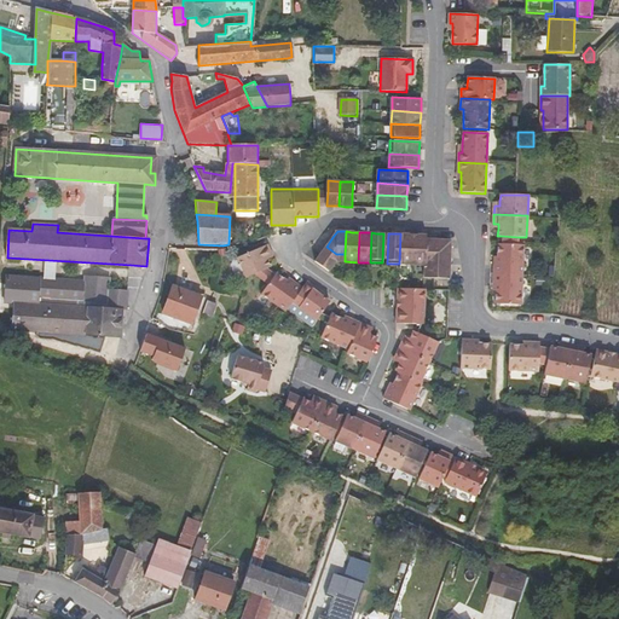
[(399,264),(412,265),(414,235),(408,235),(400,233),(399,264)]
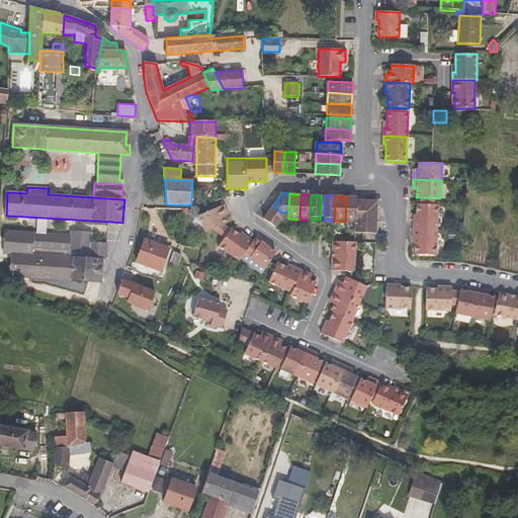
[(345,222),(355,222),(355,221),(356,210),(357,200),(357,197),(351,196),(346,196),(345,222)]
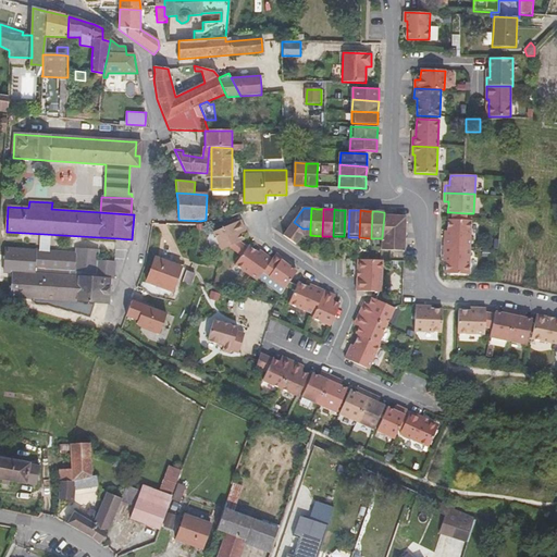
[(406,227),(406,217),(393,215),(384,215),(383,226),(406,227)]
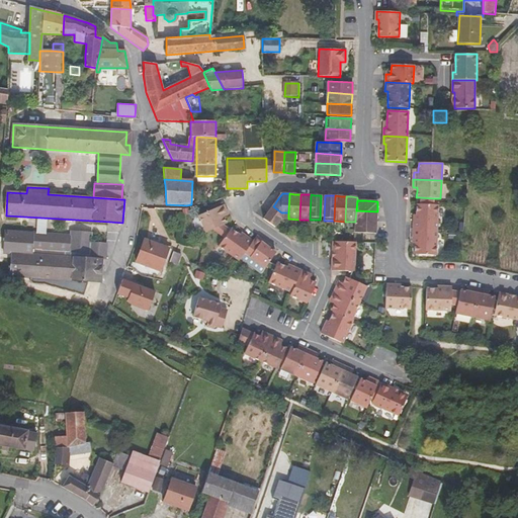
[(414,221),(413,229),(437,230),(438,204),(433,204),(419,203),(418,203),(417,214),(417,221),(414,221)]
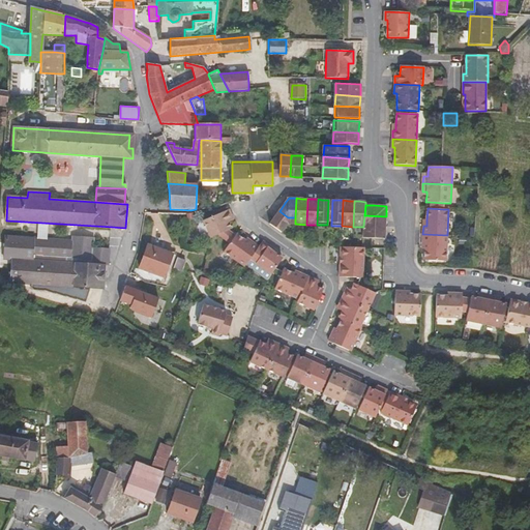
[(231,225),(230,223),(228,219),(233,217),(229,209),(203,219),(211,238),(217,235),(230,230),(233,229),(231,225)]
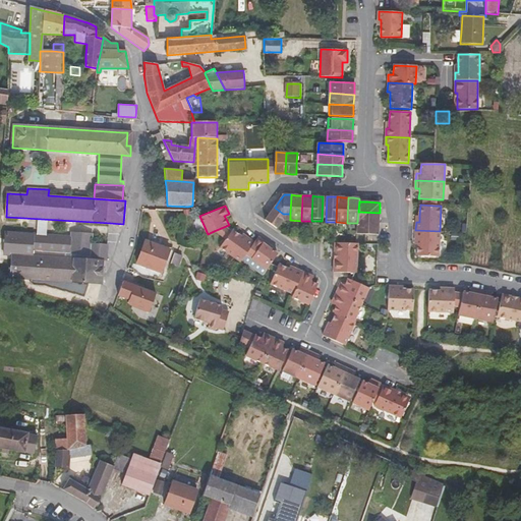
[(283,220),(290,220),(290,214),(283,214),(275,208),(266,221),(276,228),(277,229),(283,220)]
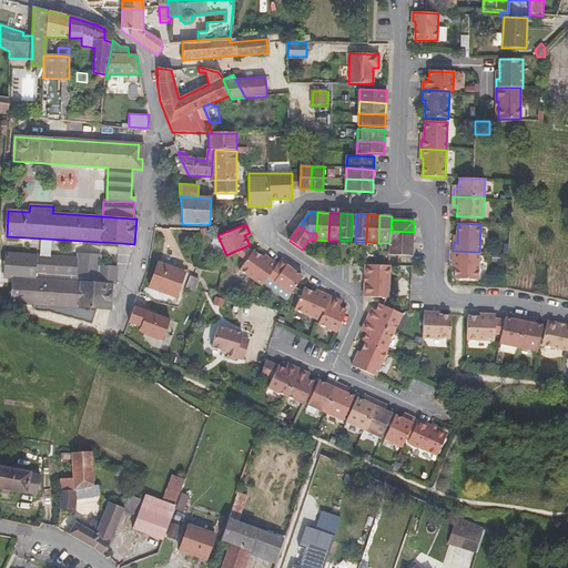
[(413,243),(414,232),(391,231),(389,242),(413,243)]
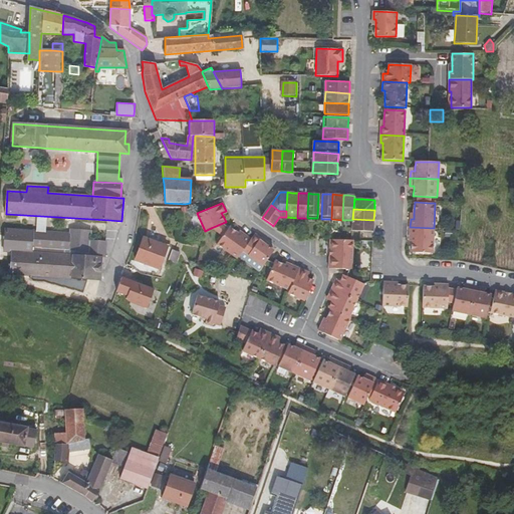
[(373,220),(352,219),(352,220),(352,231),(361,231),(373,231),(373,220)]
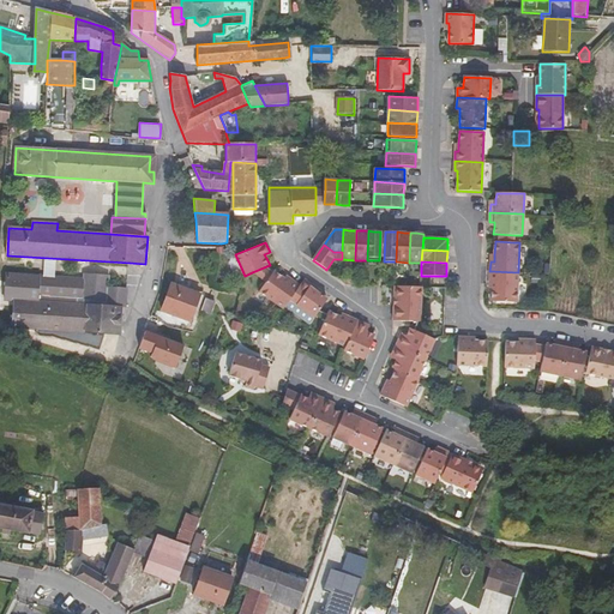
[(266,266),(252,272),(265,282),(272,271),(266,266)]
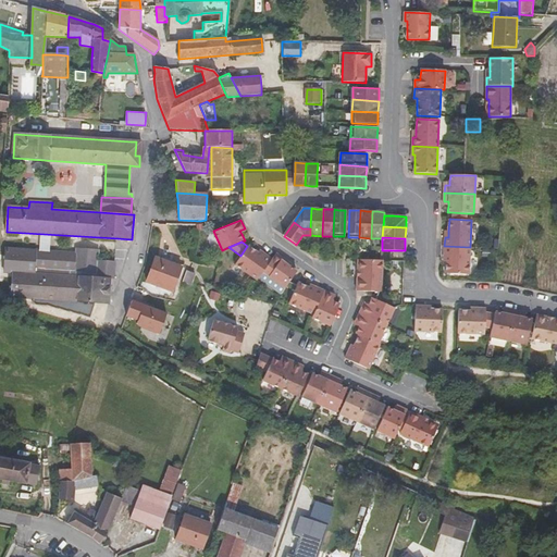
[(235,263),(257,279),(263,271),(272,259),(271,258),(265,255),(263,257),(258,252),(247,246),(240,256),(235,263)]
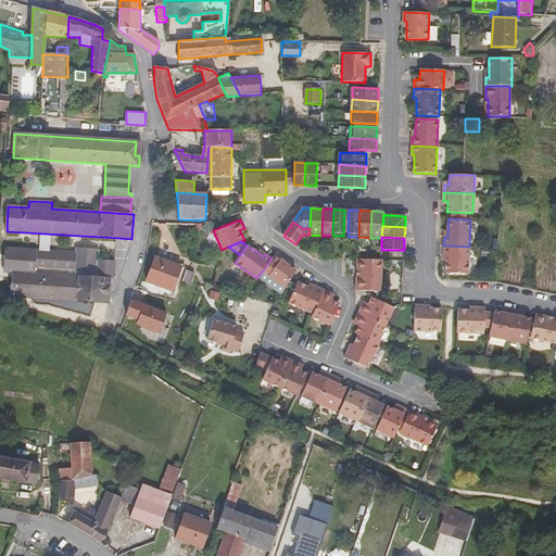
[(446,254),(446,261),(445,273),(467,274),(469,247),(443,245),(443,254),(446,254)]
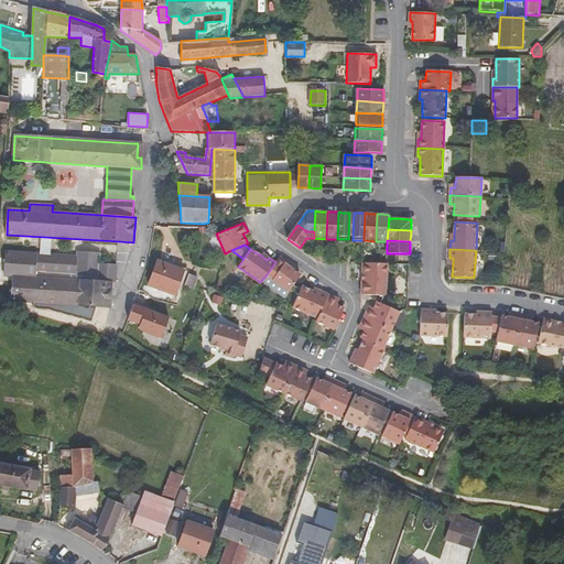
[(36,308),(47,308),(90,321),(94,310),(109,308),(110,283),(115,283),(116,266),(99,264),(99,252),(77,251),(77,257),(6,252),(4,259),(3,275),(13,277),(11,301),(33,302),(33,305),(36,308)]
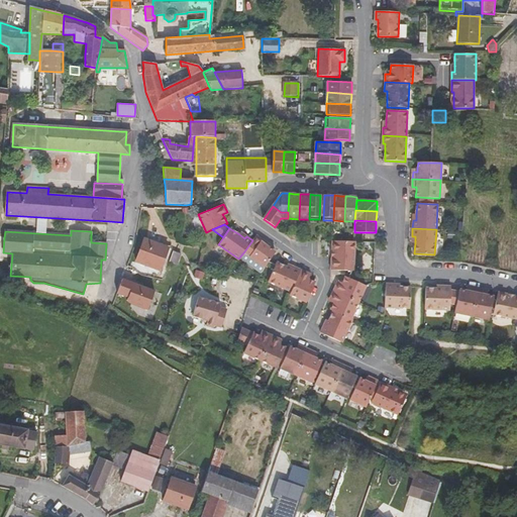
[(254,238),(267,246),(269,243),(255,235),(254,238)]
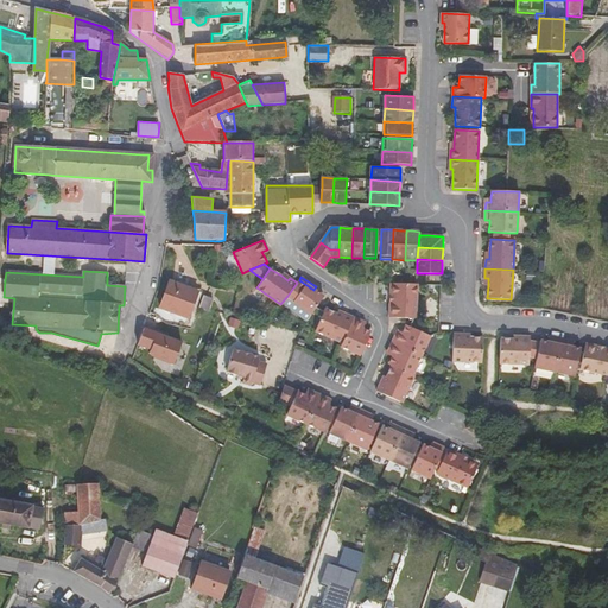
[(314,290),(299,280),(297,283),(287,296),(312,314),(323,297),(318,293),(314,290)]
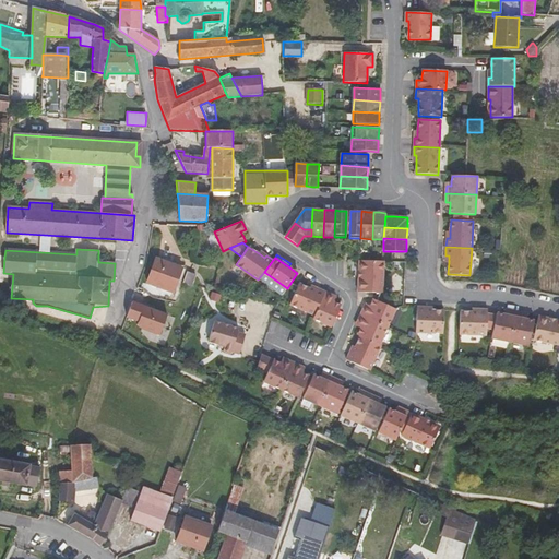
[(156,259),(147,283),(174,293),(182,269),(156,259)]
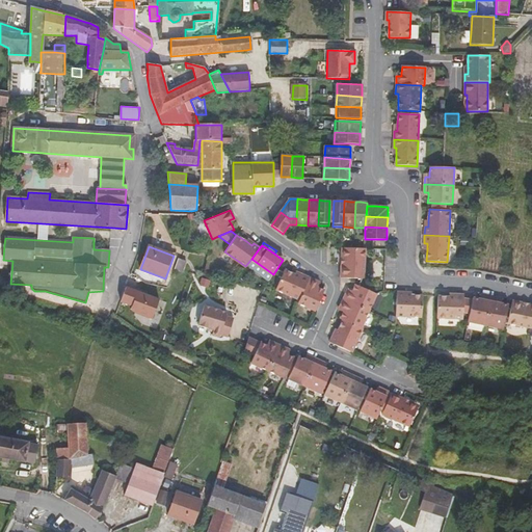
[(364,278),(365,248),(353,248),(345,247),(344,264),(341,264),(341,270),(341,277),(348,277),(356,278),(364,278)]
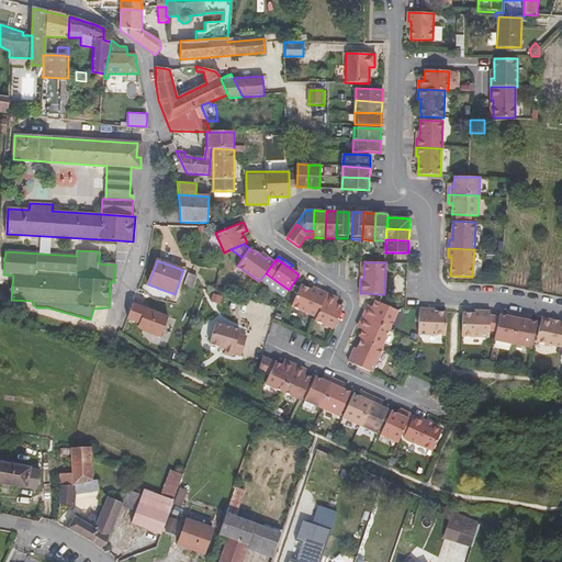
[(197,277),(189,274),(184,285),(193,289),(197,277)]
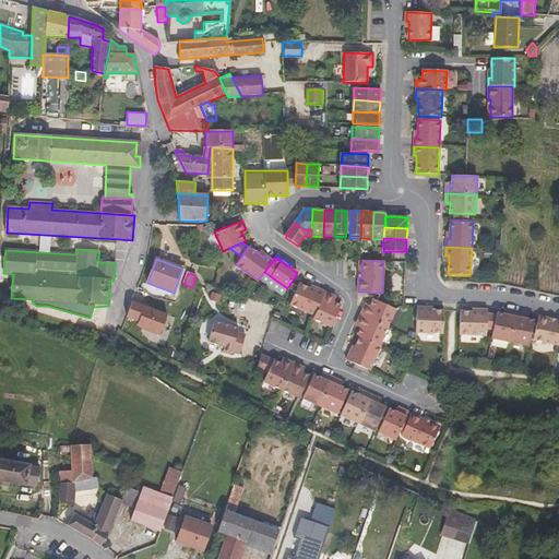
[(317,290),(309,287),(299,283),(296,288),(290,304),(316,314),(325,292),(318,288),(317,290)]
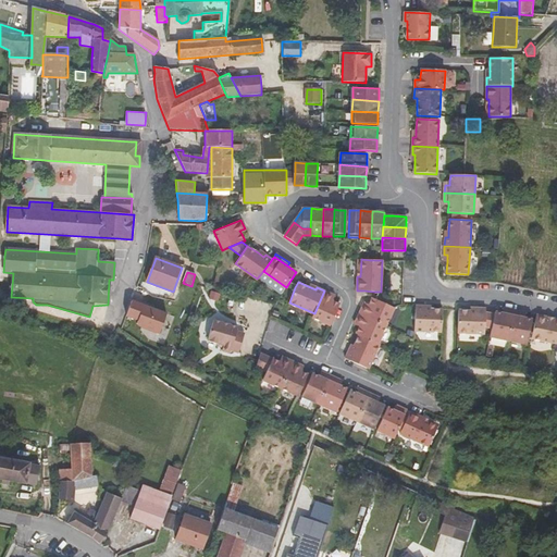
[(312,317),(331,325),(339,304),(333,301),(330,299),(332,294),(330,293),(324,291),(314,313),(312,317)]
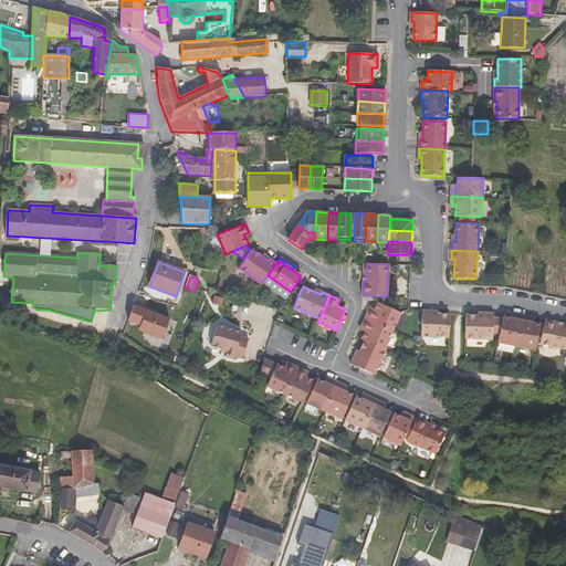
[(374,314),(368,312),(365,318),(392,331),(400,313),(379,303),(376,311),(374,314)]
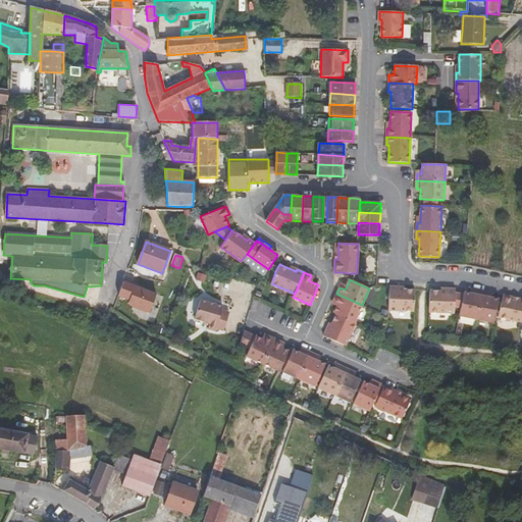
[(151,312),(156,290),(122,281),(119,297),(129,299),(127,306),(151,312)]
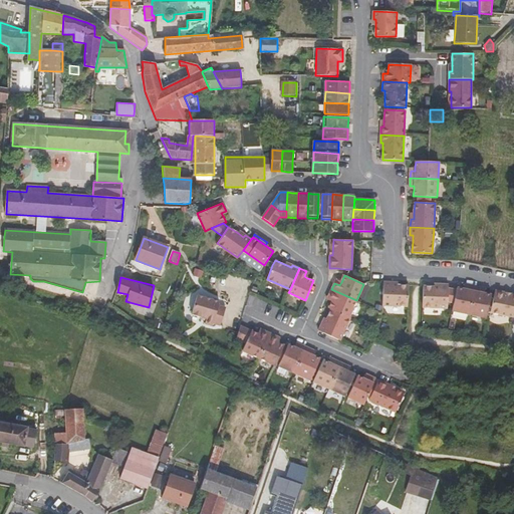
[(409,285),(398,285),(392,284),(392,281),(383,281),(382,305),(408,306),(409,285)]
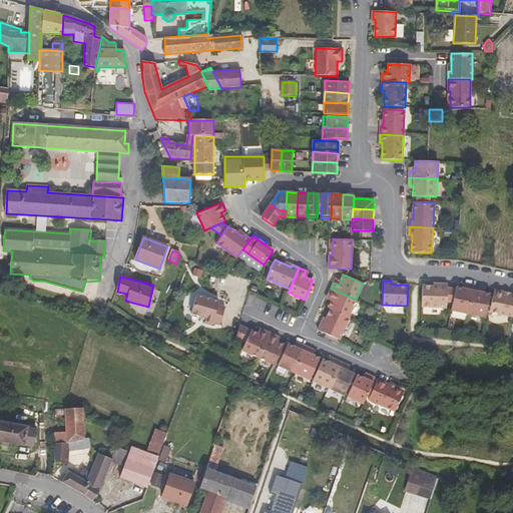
[(448,284),(440,284),(440,287),(433,286),(423,286),(423,307),(447,308),(447,294),(448,284)]
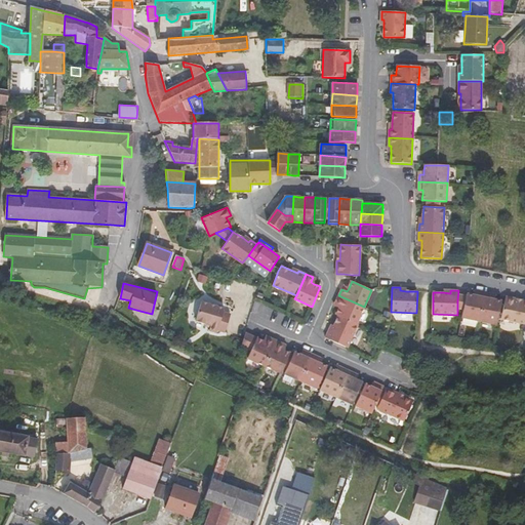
[(476,296),(473,295),(467,294),(466,300),(462,317),(480,321),(486,292),(482,291),(477,290),(476,296)]
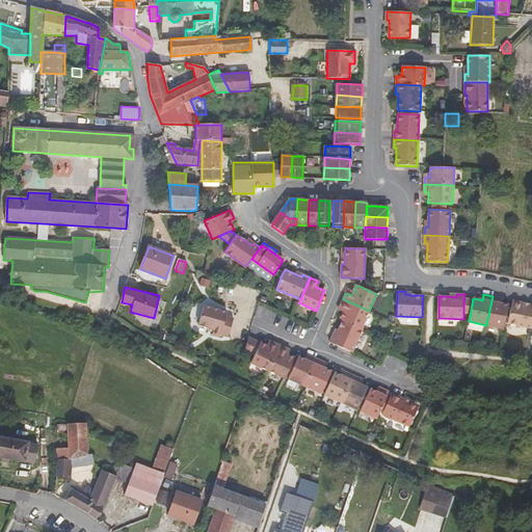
[(509,304),(502,303),(499,302),(500,297),(493,296),(486,325),(504,329),(509,304)]
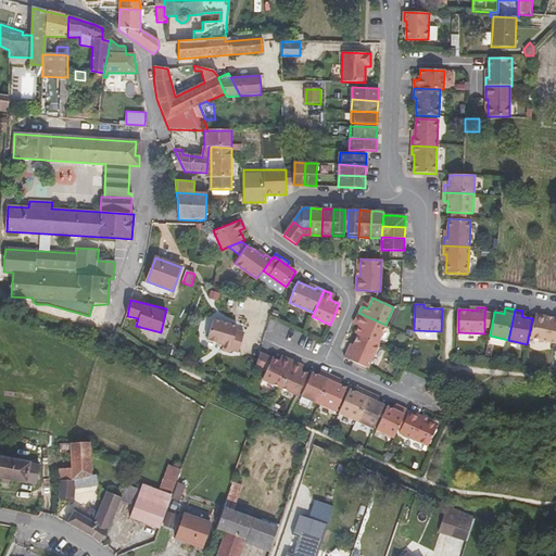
[(358,326),(355,332),(358,335),(377,342),(386,325),(358,313),(355,319),(361,323),(358,326)]
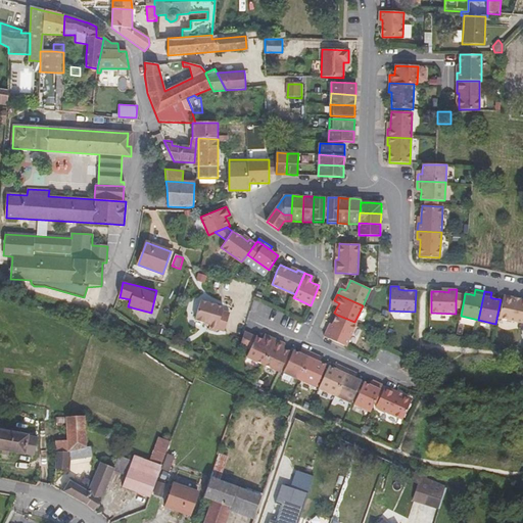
[(186,316),(193,319),(199,300),(192,297),(186,316)]
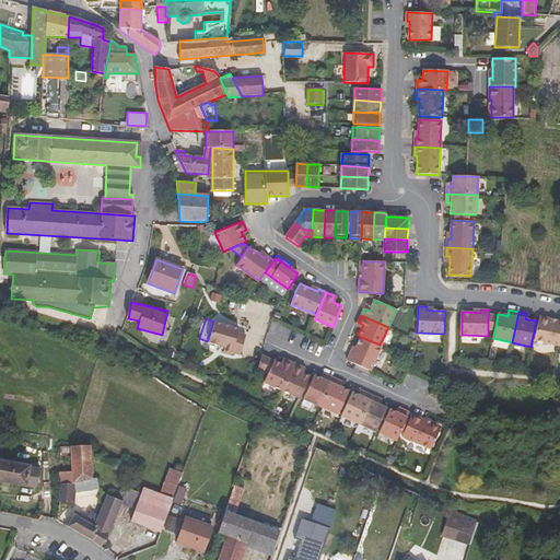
[(559,345),(559,319),(558,319),(556,319),(556,322),(539,318),(535,340),(559,345)]
